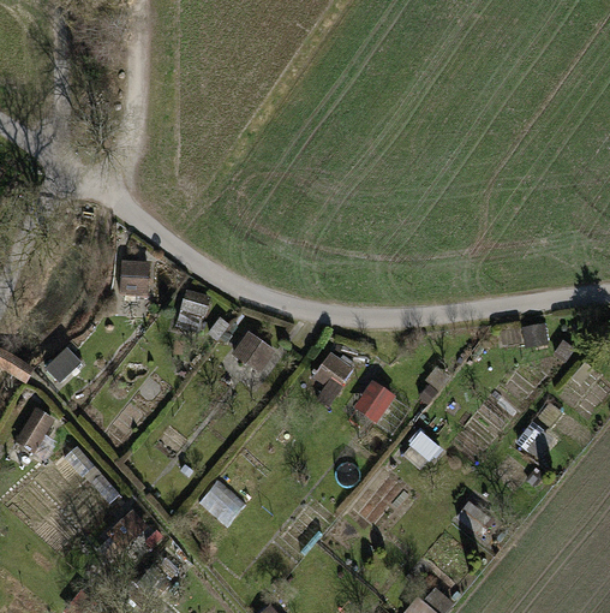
[(175,320),(197,327),(208,296),(187,289),(175,320)]
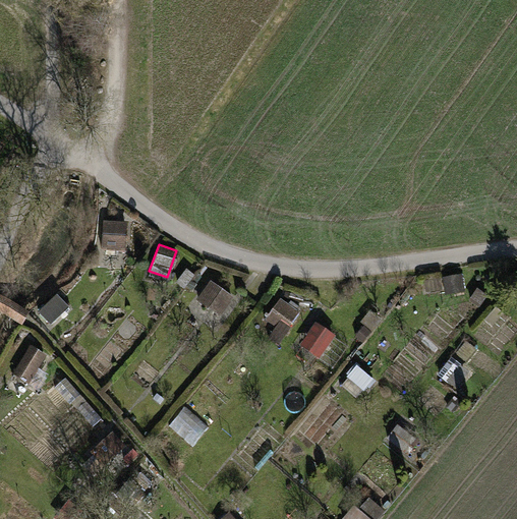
[(211,278),(195,298),(219,314),(234,295),(211,278)]
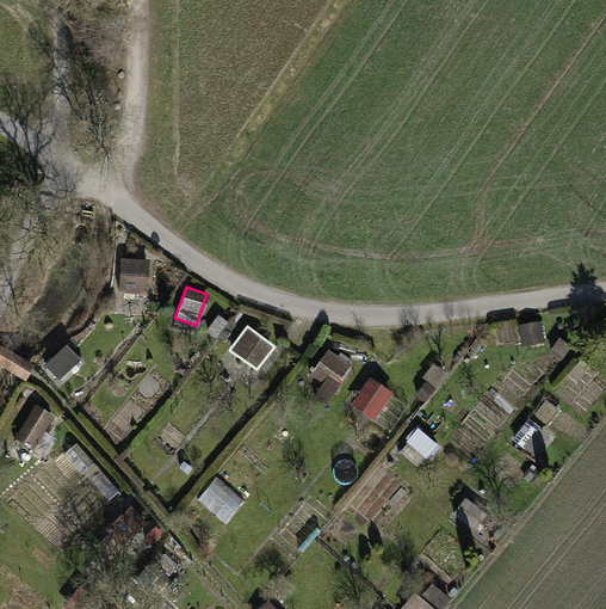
[(308,388),(334,399),(351,357),(325,346),(308,388)]
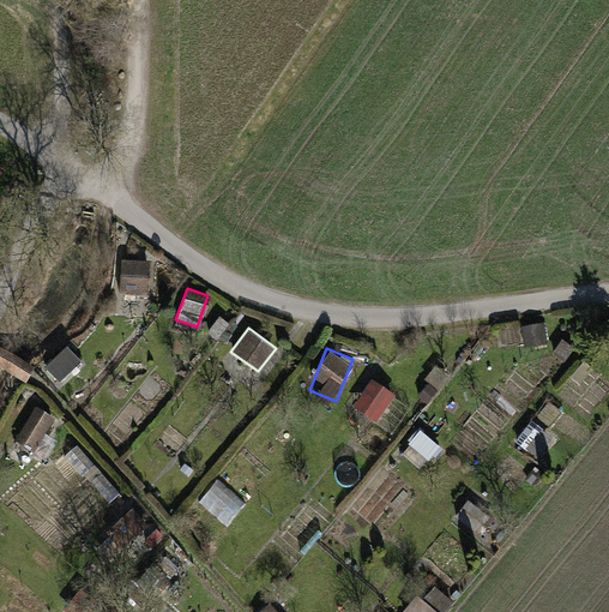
[(363,377),(353,409),(383,420),(393,388),(363,377)]
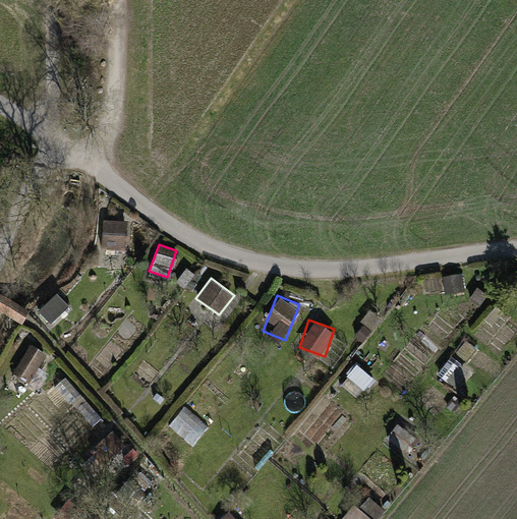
[(182,409),(171,423),(192,440),(204,426),(182,409)]
